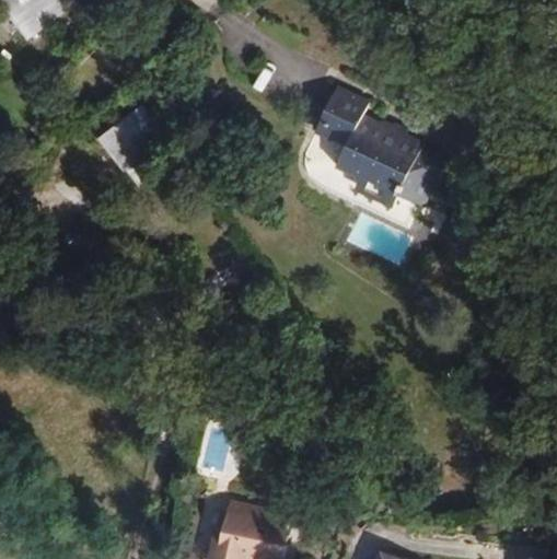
[(54,0),(0,0),(0,7),(26,41),(64,12),(54,0)]
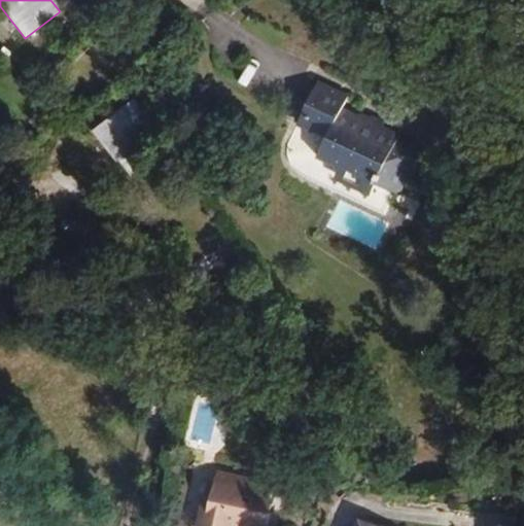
[(314,83),(293,124),(323,138),(314,156),(338,168),(332,178),(367,197),(374,182),(397,194),(419,150),(339,109),(345,98),(314,83)]
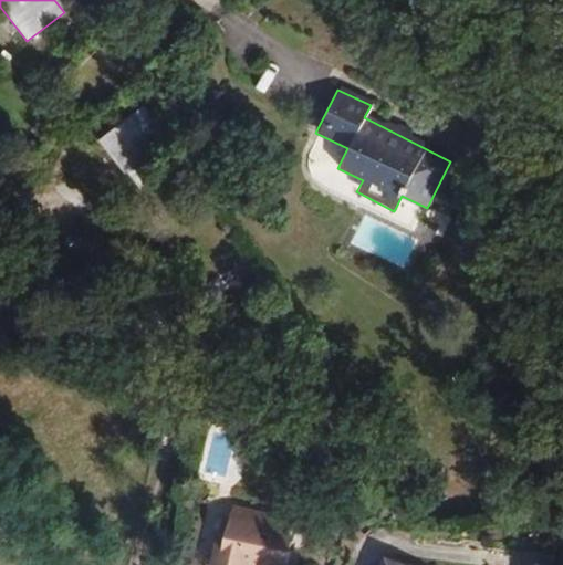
[(141,107),(97,139),(132,185),(153,168),(146,158),(154,152),(142,134),(154,125),(141,107)]
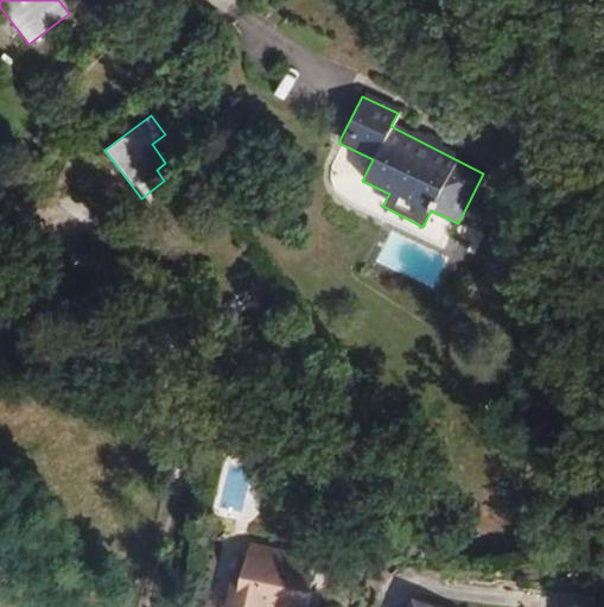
[(247,286),(203,313),(221,341),(264,316),(247,286)]
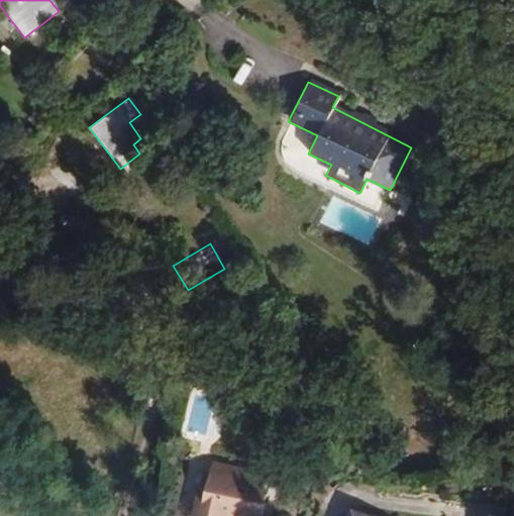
[(259,515),(266,476),(209,462),(204,491),(195,489),(190,515),(259,515)]
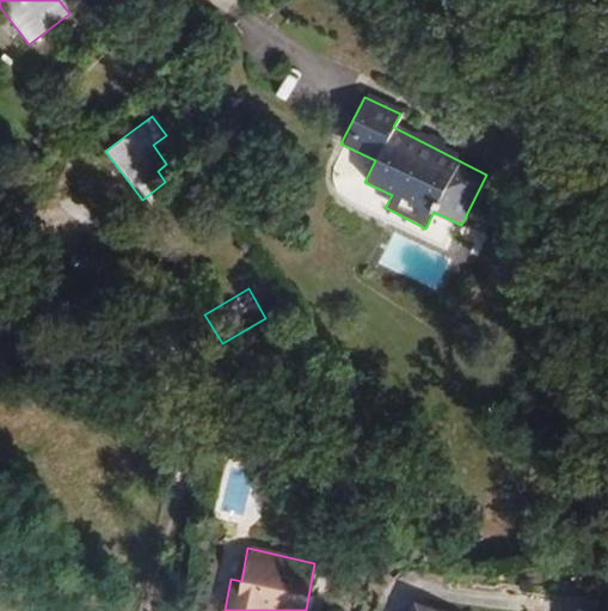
[(596,610),(597,602),(557,599),(554,610),(596,610)]
